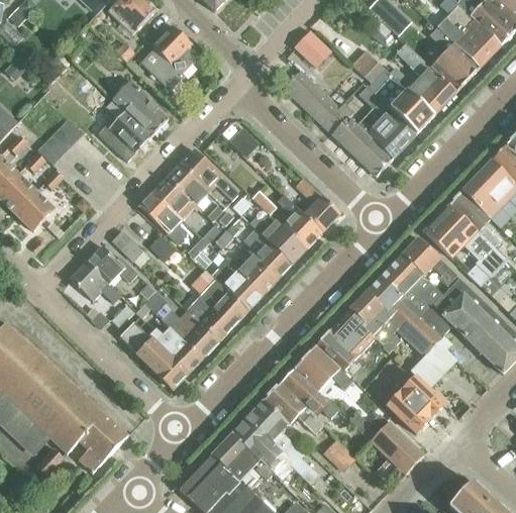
[(25,0),(19,6),(28,15),(38,5),(32,0),(25,0)]
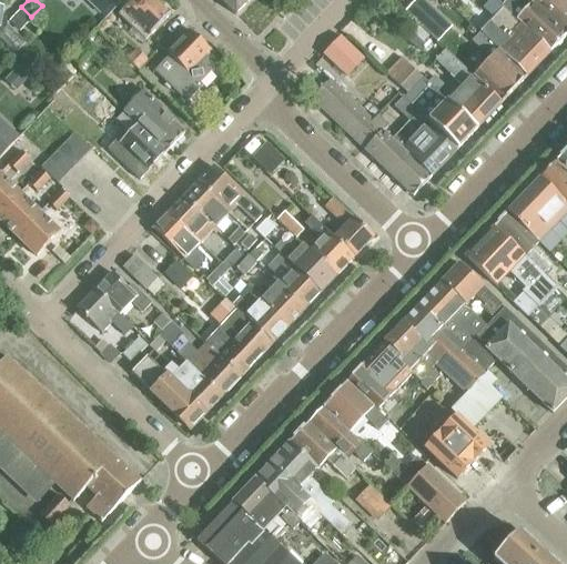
[(90,0),(100,9),(108,0),(90,0)]
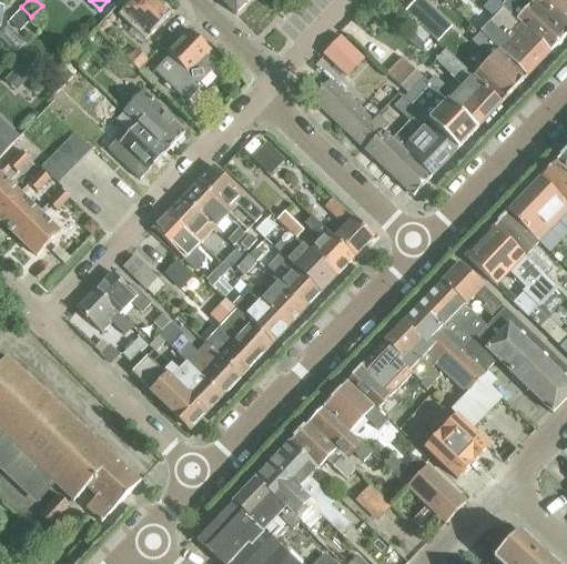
[(130,0),(122,9),(118,13),(144,39),(171,12),(158,0),(130,0)]
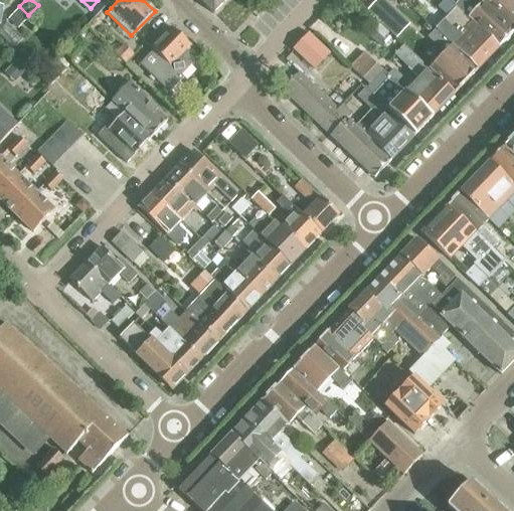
[(201,0),(213,12),(224,0),(201,0)]
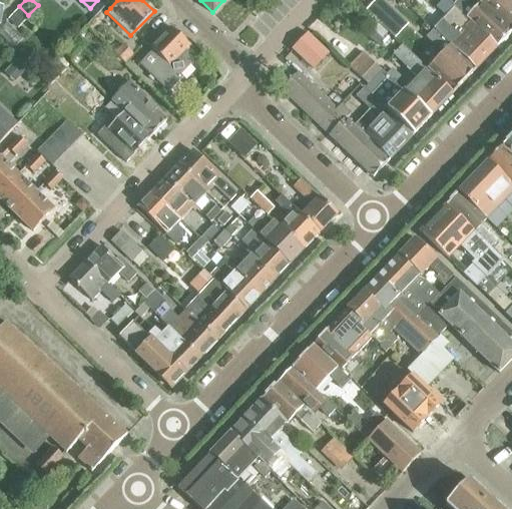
[(436,27),(434,29),(476,67),(498,45),(453,3),(450,0),(443,0),(438,5),(448,14),(446,16),(444,18),(436,27)]
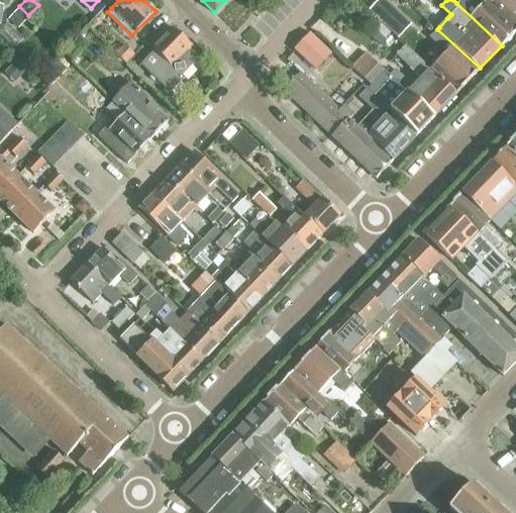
[(459,0),(456,3),(502,45),(515,31),(484,2),(480,6),(472,0),(459,0)]
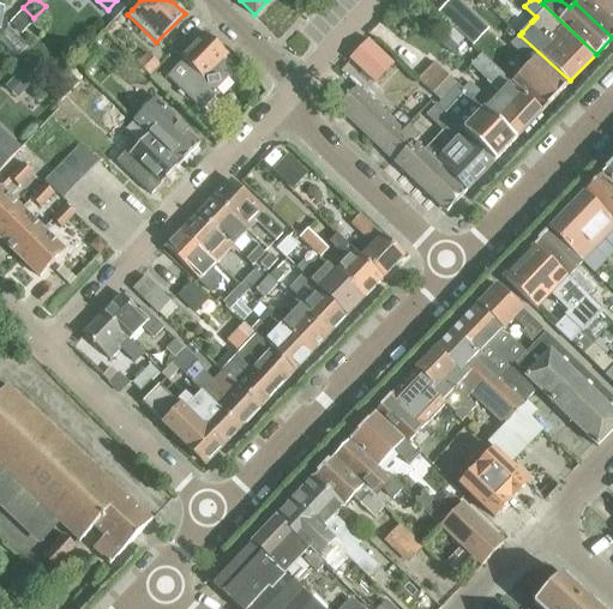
[(572,0),(575,2),(612,37),(612,5),(607,0),(572,0)]
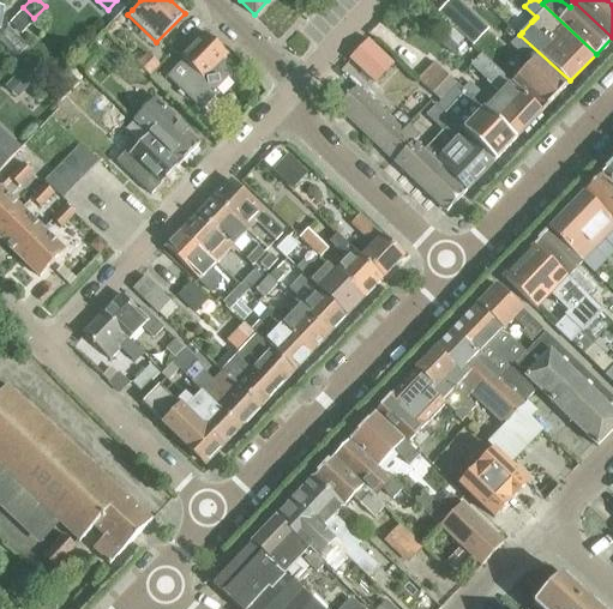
[(23,7),(12,19),(23,30),(34,18),(23,7)]
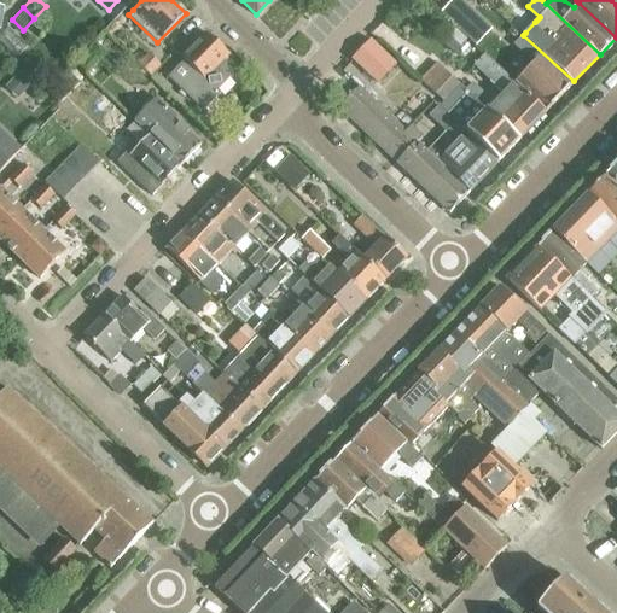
[(494,28),(472,7),(455,23),(477,44),(494,28)]
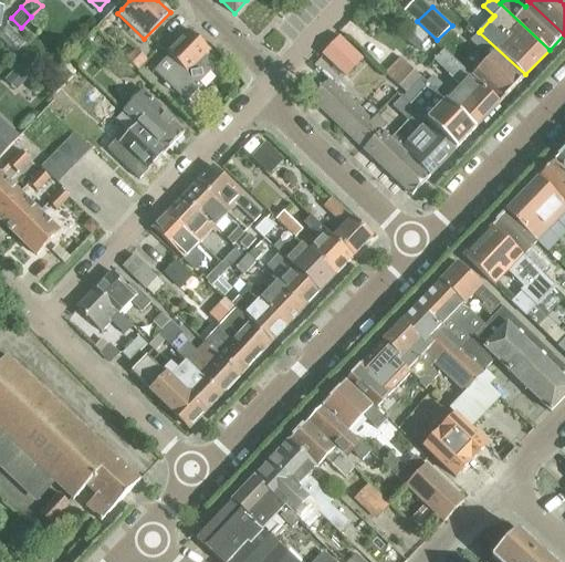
[(169,53),(155,69),(186,100),(202,84),(200,82),(216,64),(206,53),(210,49),(189,29),(177,41),(168,50),(167,51),(169,53)]
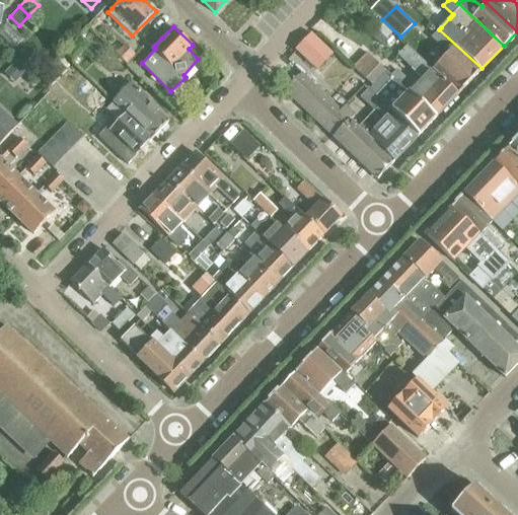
[(447,52),(433,67),(459,92),(482,68),(439,29),(432,37),(447,52)]
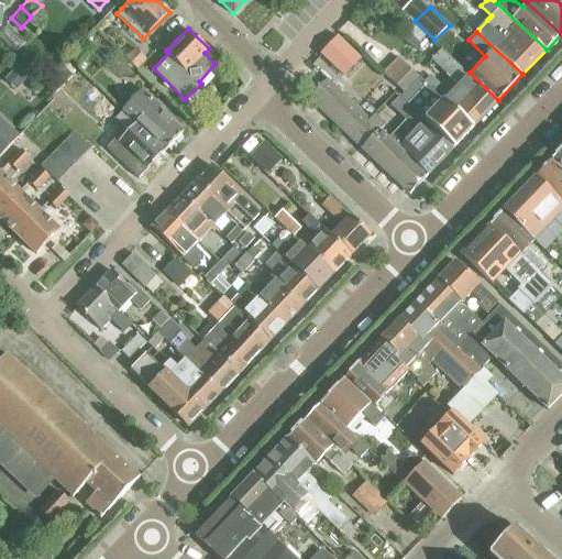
[(168,34),(160,43),(167,50),(176,41),(168,34)]
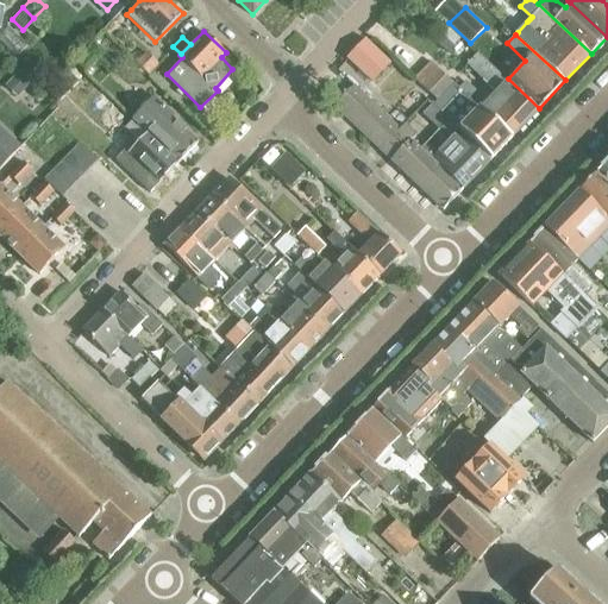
[(349,57),(373,80),(389,62),(365,39),(349,57)]
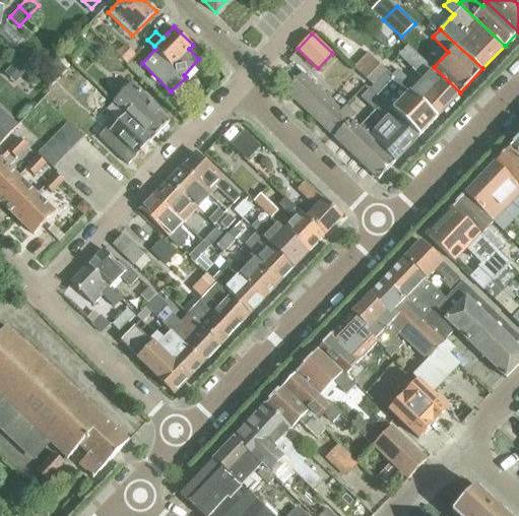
[(125,44),(117,52),(127,61),(134,53),(125,44)]
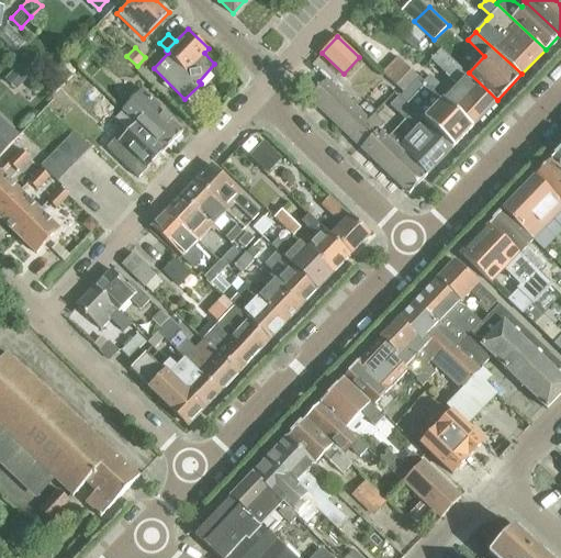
[(458,84),(444,99),(473,125),(497,100),(469,73),(468,74),(440,47),(430,57),(439,66),(458,84)]
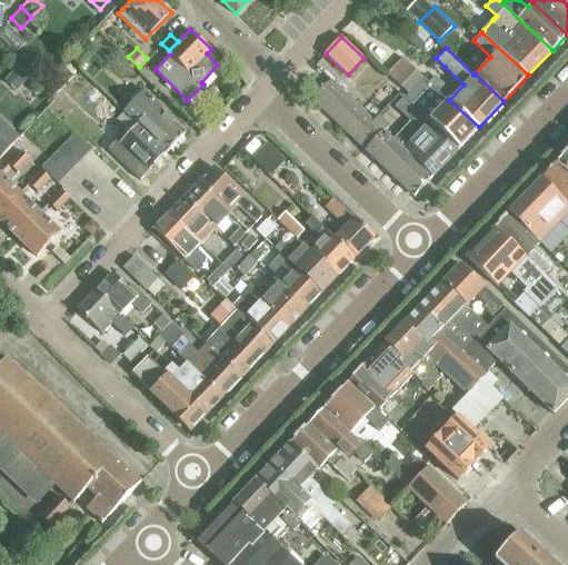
[(402,55),(386,70),(408,92),(424,76),(402,55)]
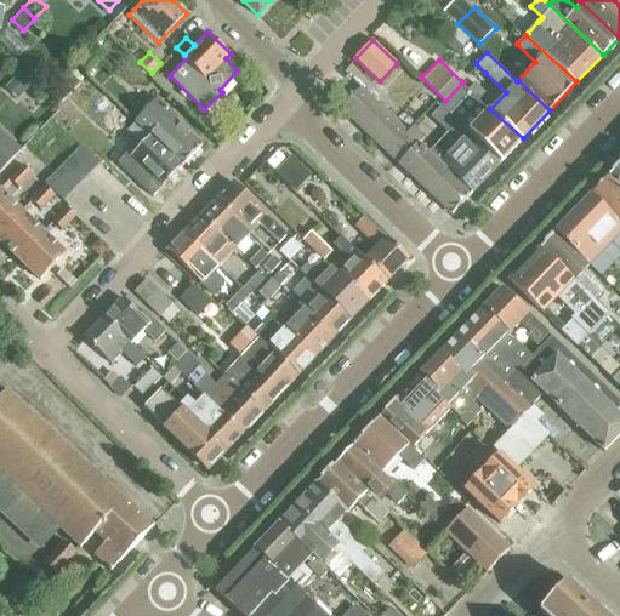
[(6,85),(18,96),(34,79),(22,68),(6,85)]
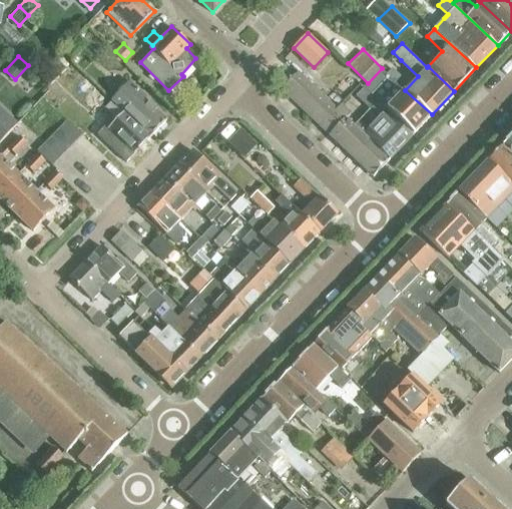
[(41,74),(49,83),(68,66),(59,57),(41,74)]
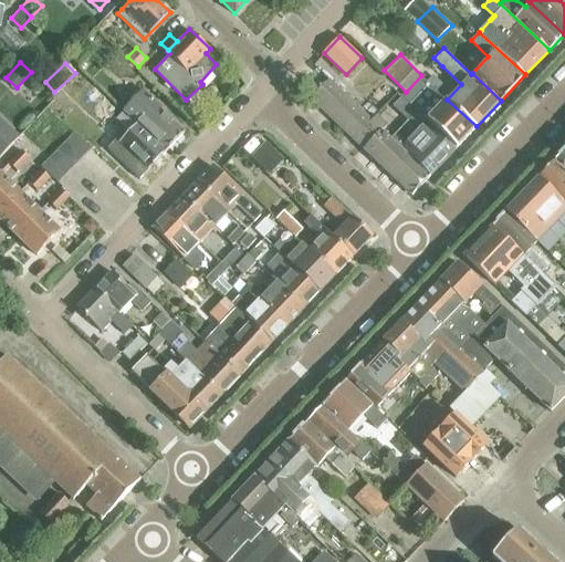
[(432,74),(427,80),(436,89),(441,83),(432,74)]
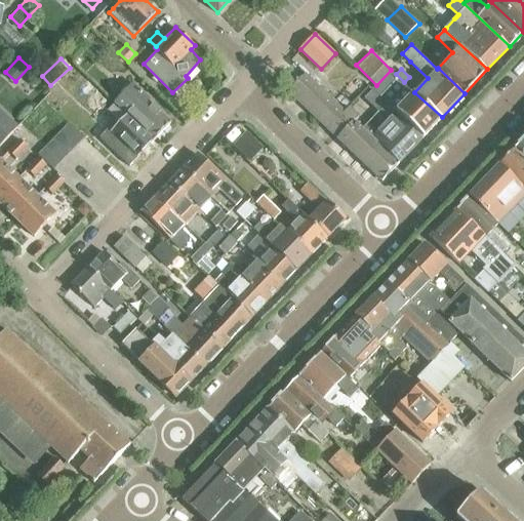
[(388,102),(387,103),(424,136),(442,117),(414,92),(404,82),(396,74),(391,70),(376,85),(373,88),(388,102)]
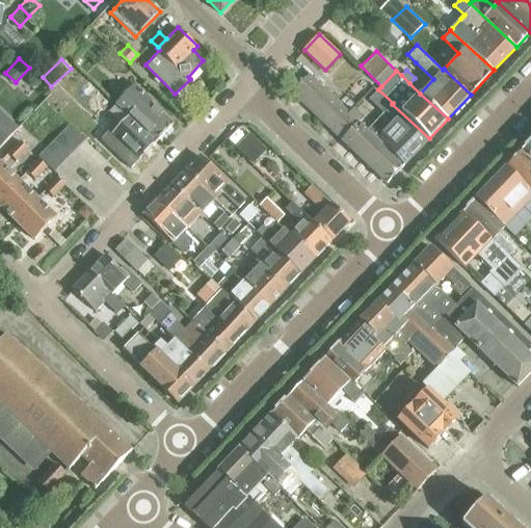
[(300,82),(292,91),(340,137),(387,183),(403,164),(373,135),(359,122),(365,115),(354,105),(348,111),(309,74),(300,82)]
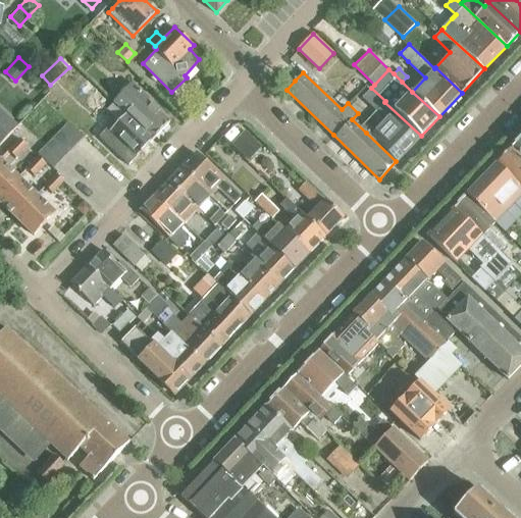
[(120,93),(113,100),(126,112),(153,138),(168,120),(146,99),(148,97),(132,82),(129,84),(125,84),(120,90),(120,93)]
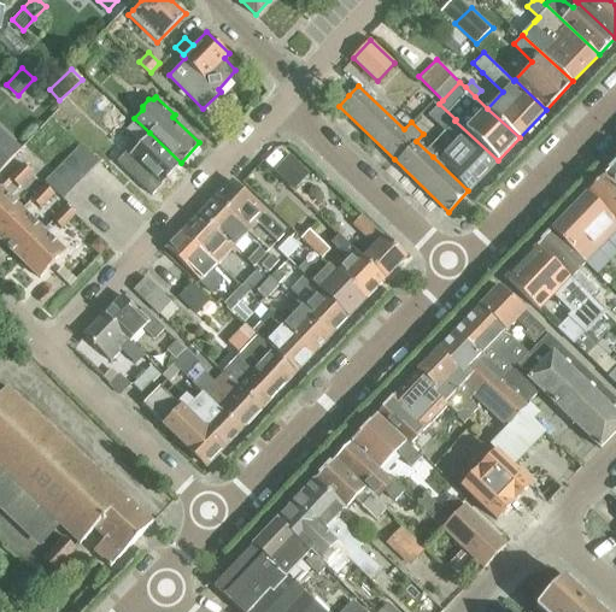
[(150,133),(134,118),(128,125),(141,141),(134,149),(130,146),(117,159),(152,193),(181,163),(150,133)]
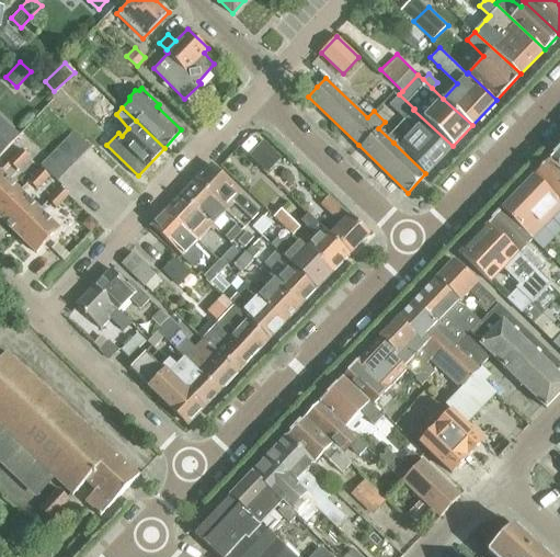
[(397,139),(393,143),(426,173),(453,146),(413,110),(404,116),(415,127),(400,143),(397,139)]
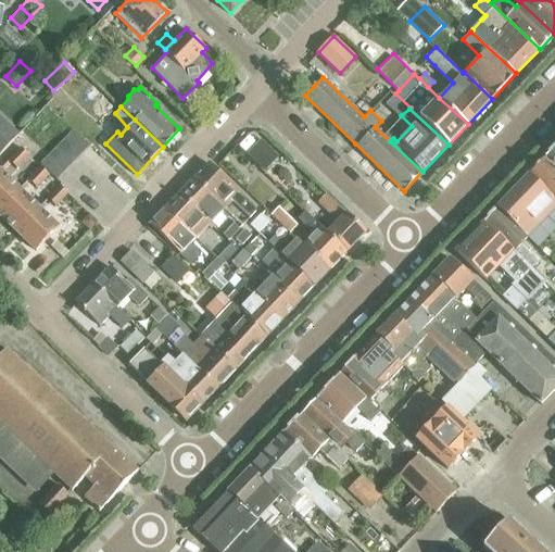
[(0,153),(19,135),(0,116),(0,153)]
